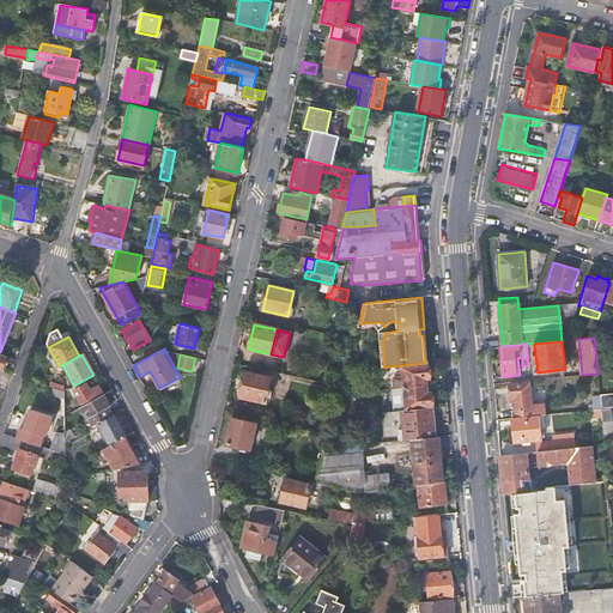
[(60,366),(54,357),(49,359),(55,369),(60,366)]
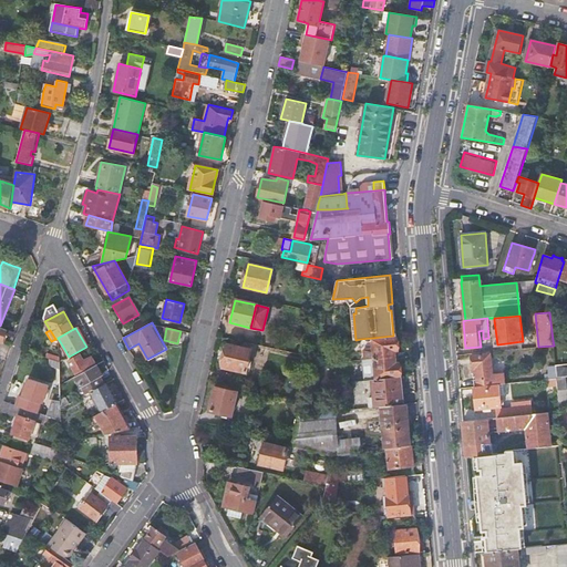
[(363,360),(373,360),(394,358),(393,350),(397,350),(395,338),(372,340),(372,344),(362,346),(363,360)]
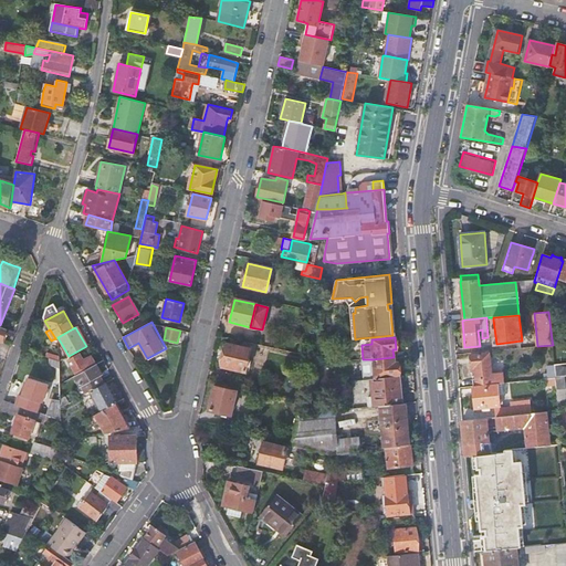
[(249,349),(250,343),(231,338),(230,345),(249,349)]
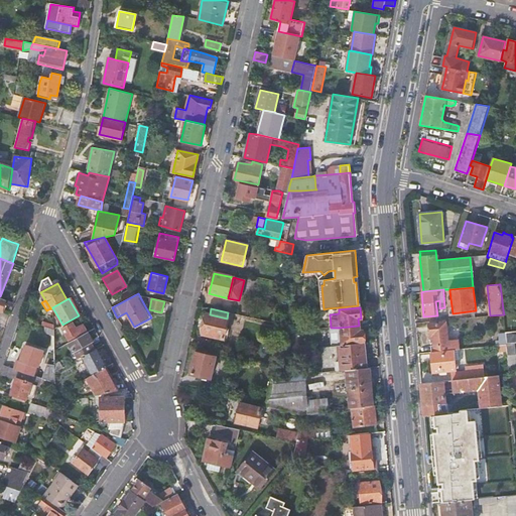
[(476,317),(476,310),(453,313),(453,319),(476,317)]
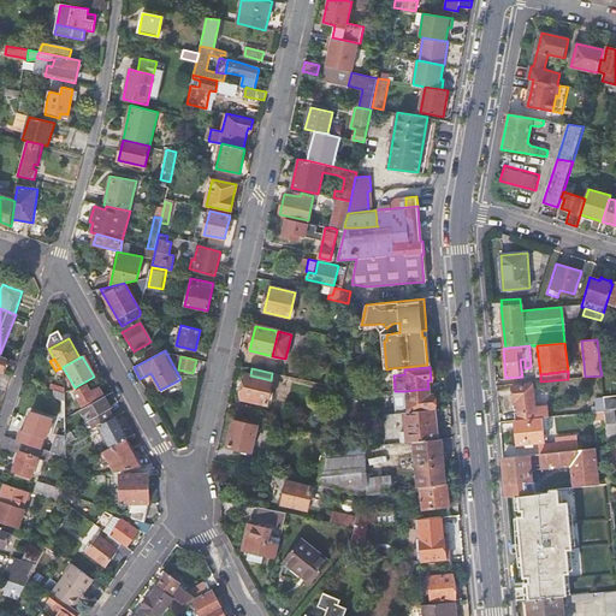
[(271,380),(250,375),(248,374),(243,377),(243,381),(246,384),(244,389),(241,390),(240,395),(242,398),(266,404),(272,380),(271,380)]
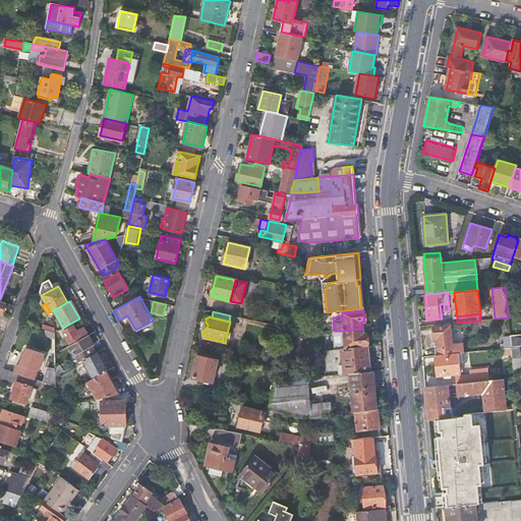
[(436,349),(436,355),(453,353),(453,345),(451,326),(432,327),(433,338),(438,338),(439,349),(436,349)]
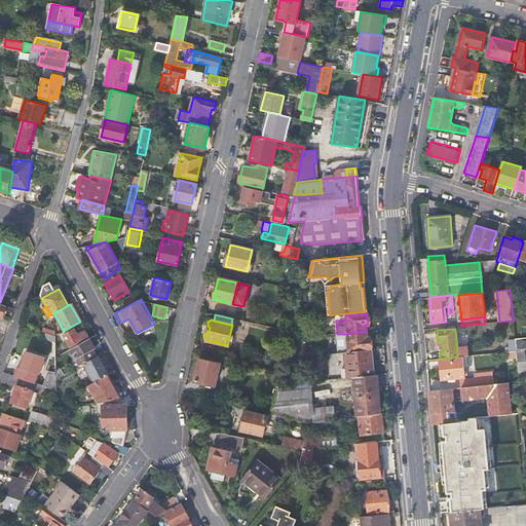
[(60,337),(68,350),(89,338),(84,330),(74,336),(71,330),(60,337)]
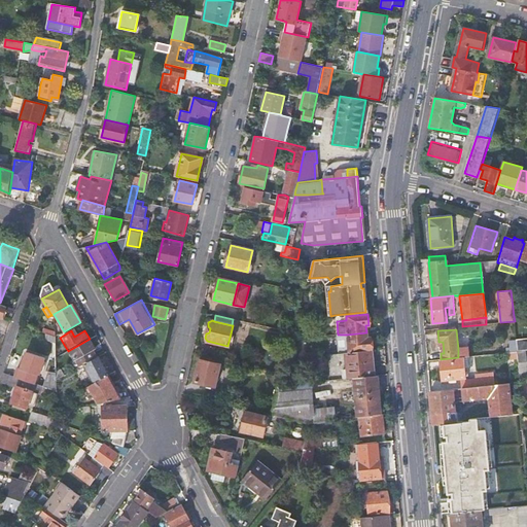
[(366,338),(366,332),(347,335),(338,335),(337,335),(339,353),(349,353),(349,351),(371,349),(371,338),(366,338)]
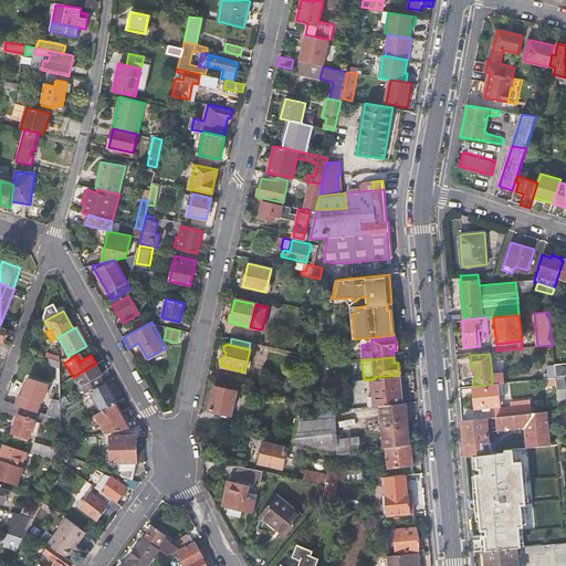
[(96,364),(73,377),(71,378),(70,378),(75,388),(76,387),(81,396),(88,392),(103,384),(97,375),(101,374),(96,364)]
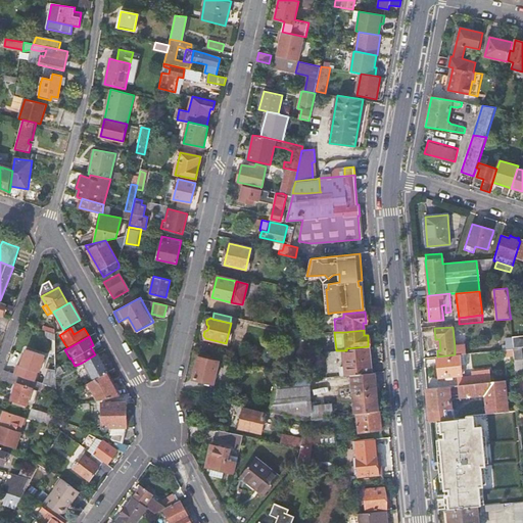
[(522,336),(512,337),(513,349),(521,348),(522,347),(522,336)]
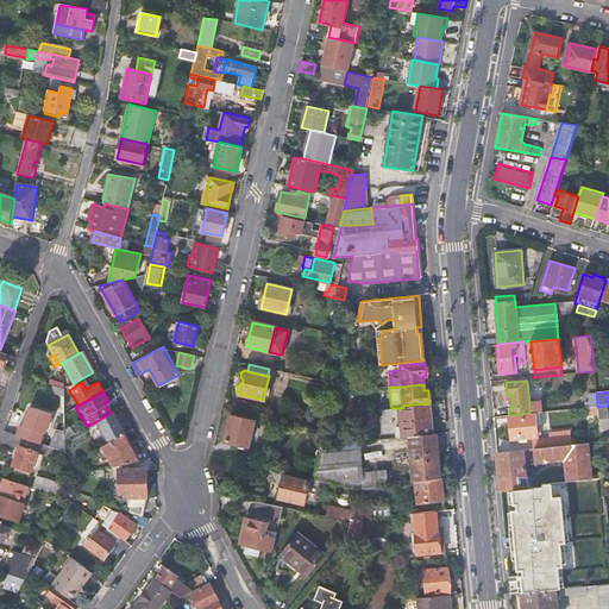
[(586,408),(597,407),(596,393),(589,394),(590,402),(585,402),(586,408)]
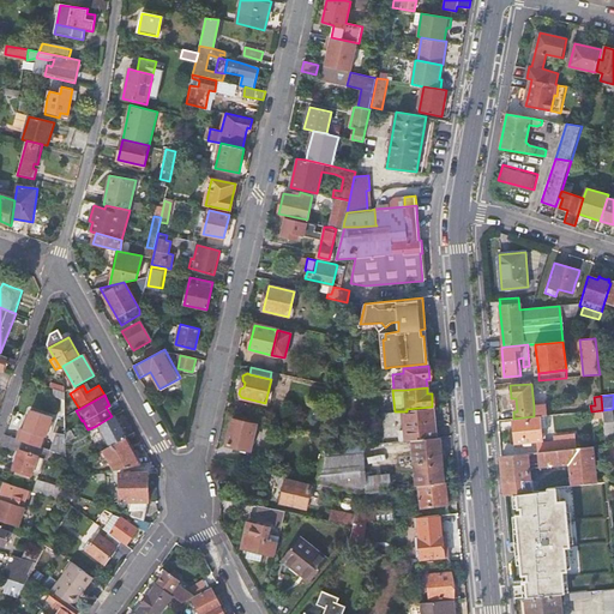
[(545,405),(534,407),(534,416),(545,415),(547,415),(545,405)]
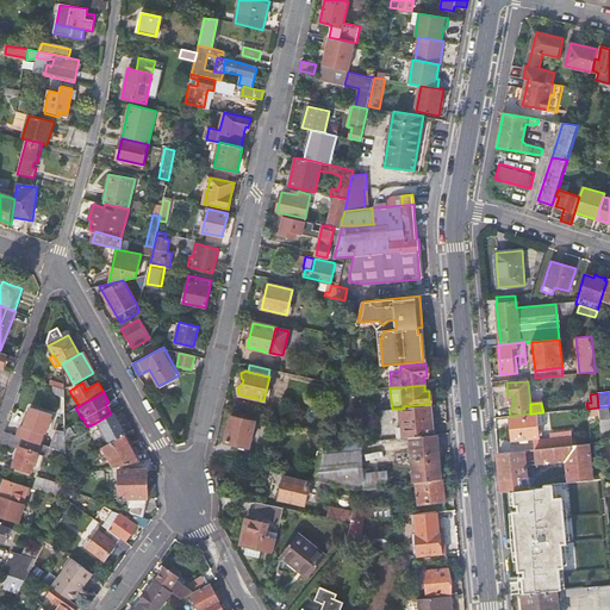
[(378,410),(380,441),(410,437),(436,435),(434,405),(404,409),(392,409),(378,410)]
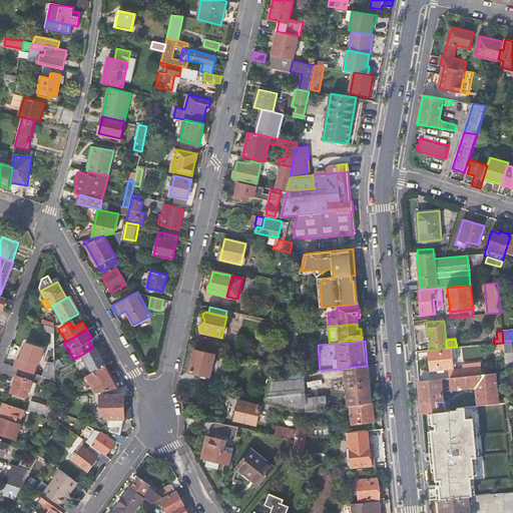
[(504,349),(504,354),(506,365),(512,364),(512,353),(511,342),(503,343),(504,349)]
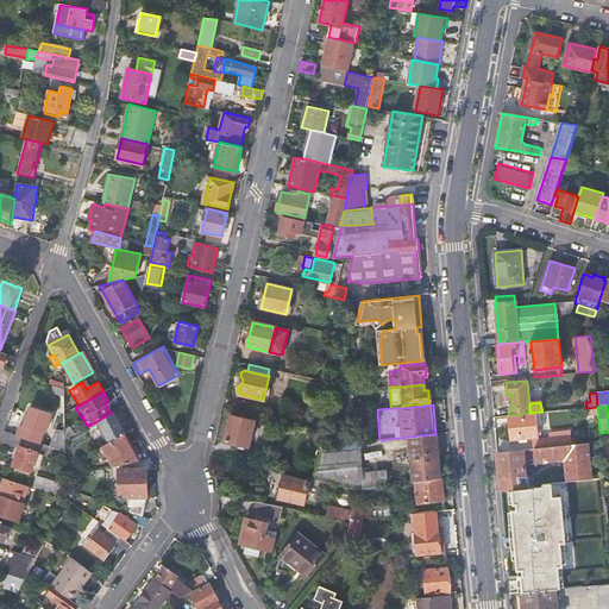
[(24,438),(39,443),(43,432),(45,432),(51,413),(33,407),(26,426),(27,426),(24,438)]
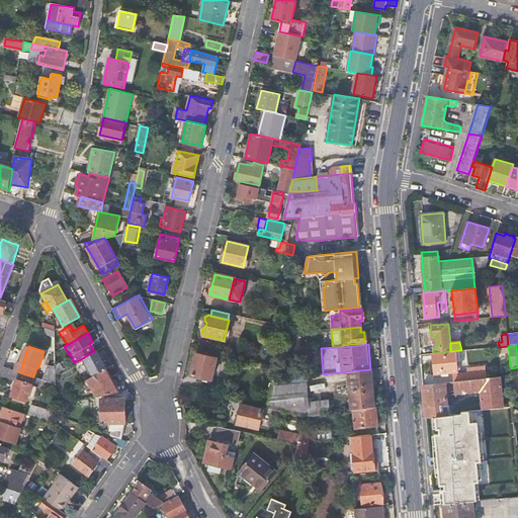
[(217,353),(197,348),(191,374),(210,379),(217,353)]
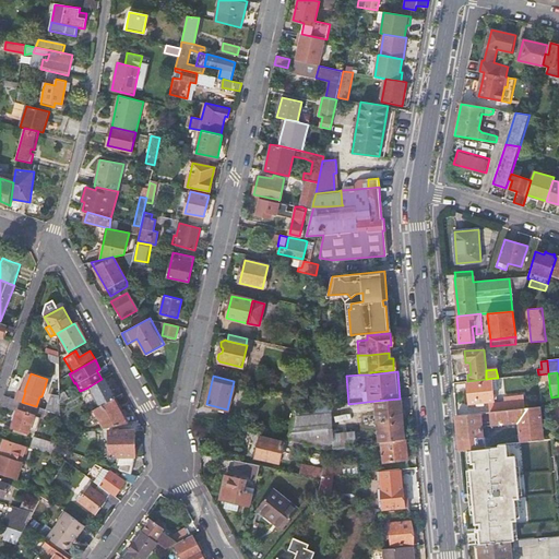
[(115,397),(104,378),(102,379),(87,388),(98,407),(113,399),(115,397)]
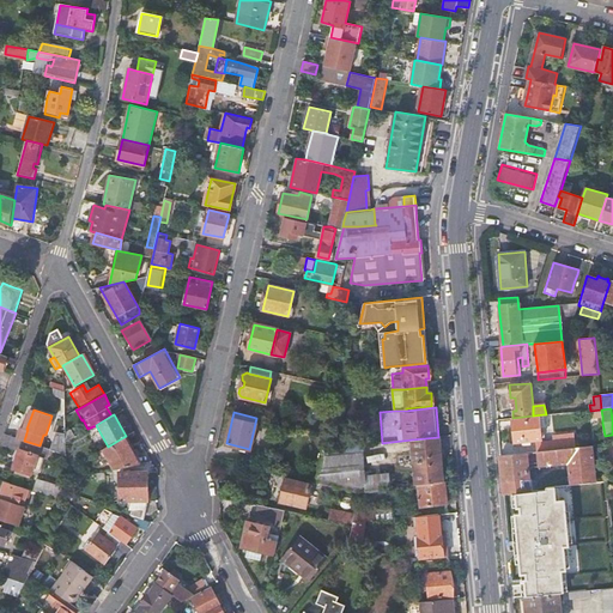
[(544,414),(533,416),(513,418),(509,418),(511,442),(541,438),(541,437),(545,437),(544,432),(541,432),(540,426),(545,426),(544,414)]
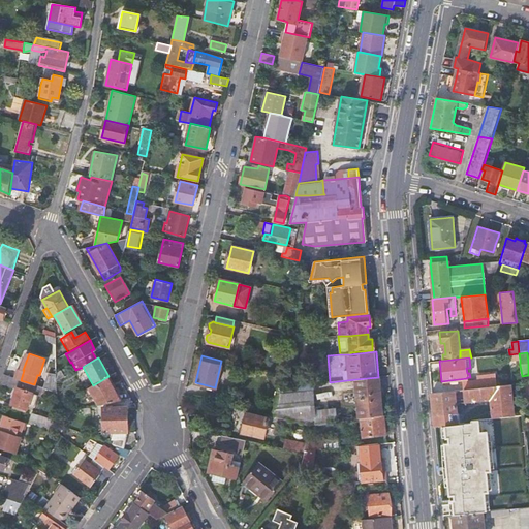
[(56,374),(56,380),(66,375),(64,371),(56,374)]
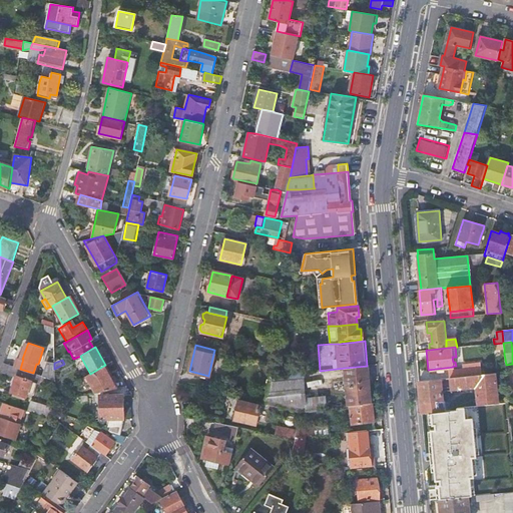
[(41,376),(33,373),(20,369),(3,363),(0,373),(16,378),(11,391),(26,396),(27,393),(32,395),(37,382),(39,382),(41,376)]
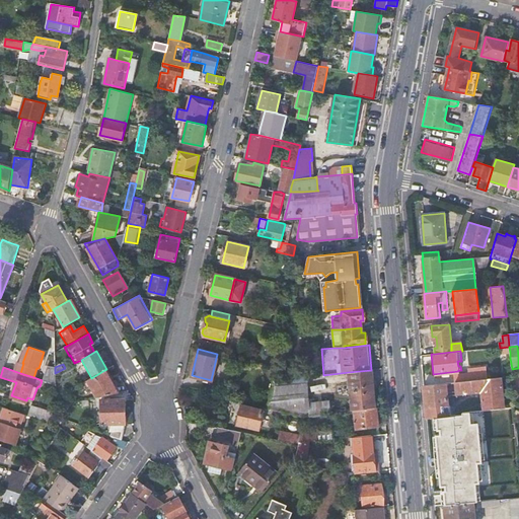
[(456,382),(487,379),(486,367),(470,369),(470,373),(455,374),(456,382)]
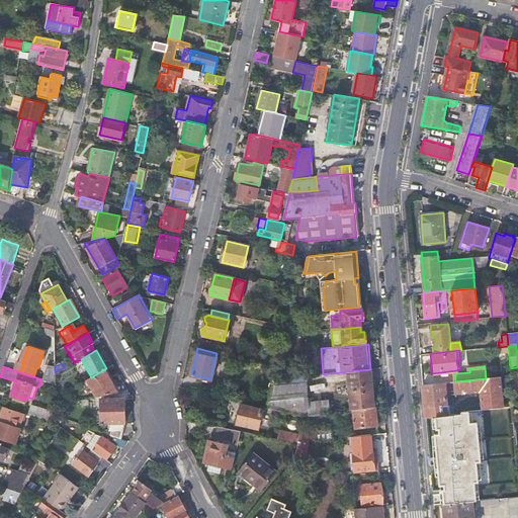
[(116,392),(104,369),(91,377),(88,379),(91,386),(97,397),(116,392)]
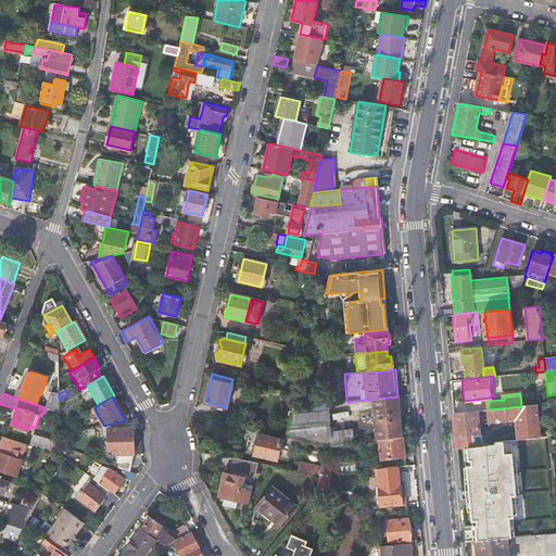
[(397,396),(374,399),(377,441),(379,440),(402,438),(397,396)]
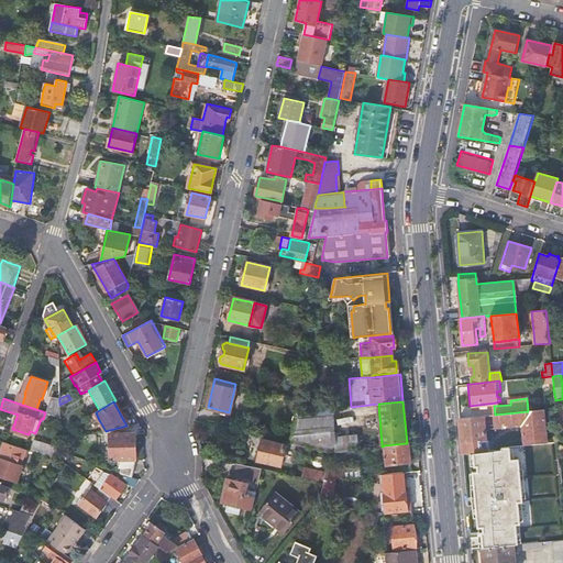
[(48,406),(46,412),(61,418),(61,410),(48,406)]
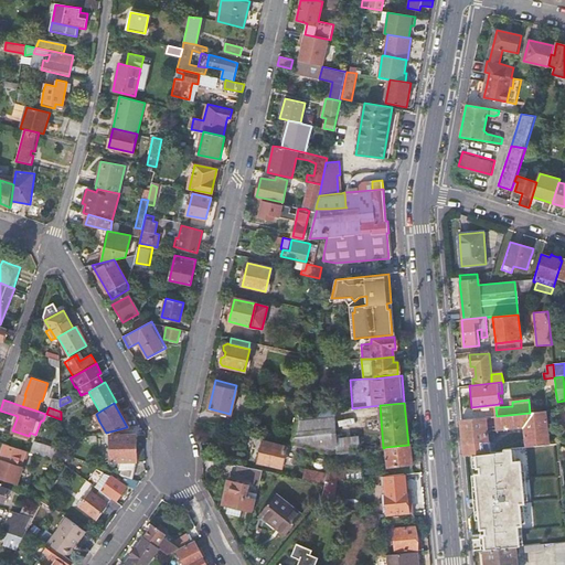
[(333,409),(297,413),(289,445),(331,454),(359,450),(358,438),(336,440),(333,409)]
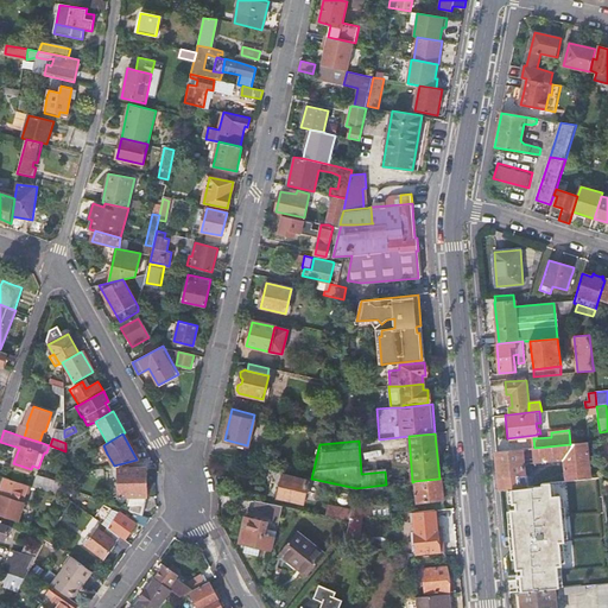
[(588,443),(570,444),(534,448),(496,451),(500,491),(514,488),(531,487),(530,468),(525,468),(525,463),(564,460),(567,480),(591,477),(588,443)]
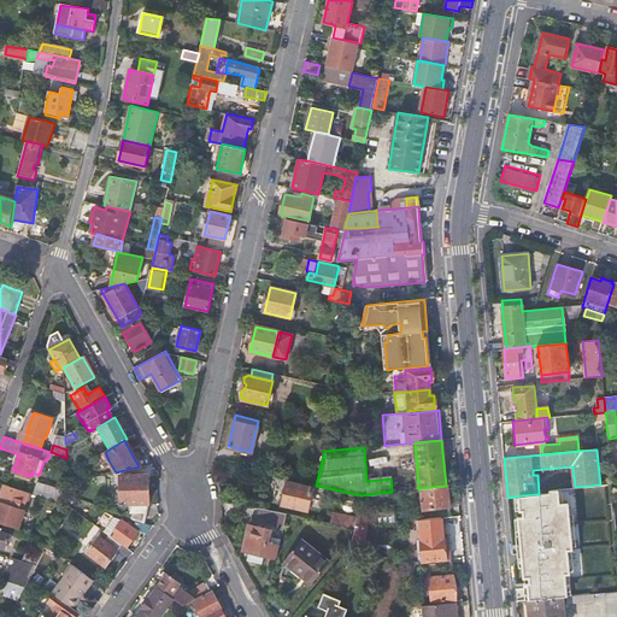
[(128,509),(125,516),(144,523),(148,504),(147,475),(119,476),(119,504),(131,504),(130,510),(128,509)]
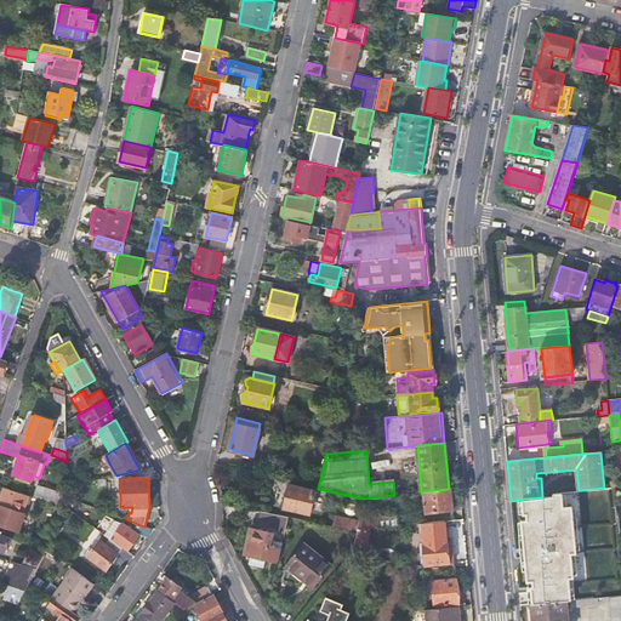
[(314,491),(289,485),(284,508),(308,513),(314,491)]
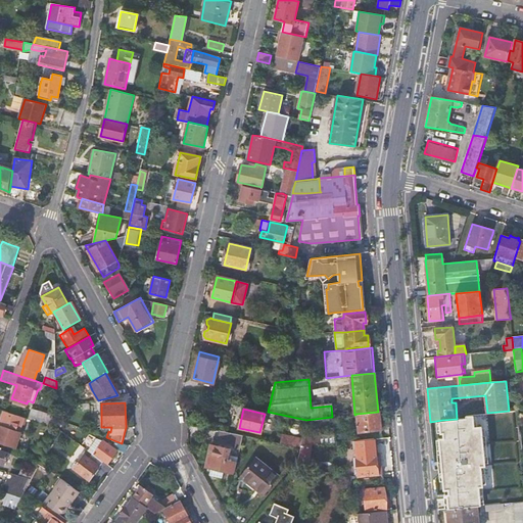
[(28,419),(57,429),(57,420),(57,417),(39,411),(38,412),(31,410),(28,419)]
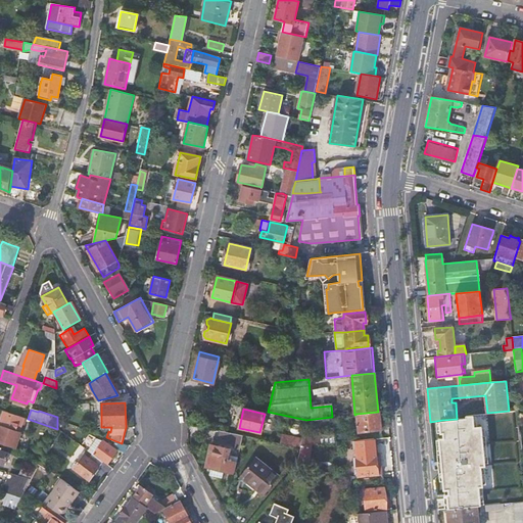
[(28,419),(4,412),(0,422),(0,425),(1,426),(0,427),(0,443),(17,449),(24,433),(21,432),(24,425),(26,426),(28,419)]
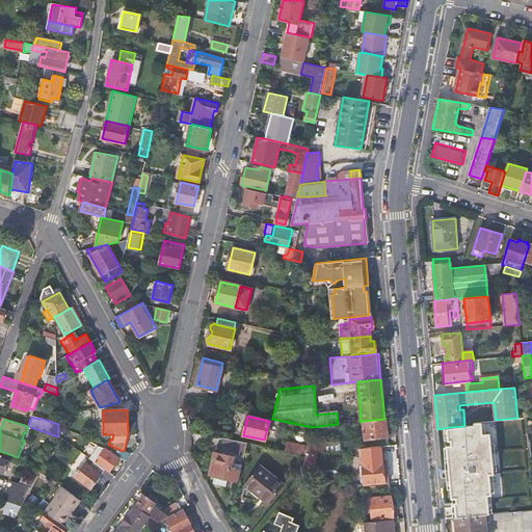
[(384,419),(363,421),(365,440),(367,440),(388,437),(386,419),(384,419)]
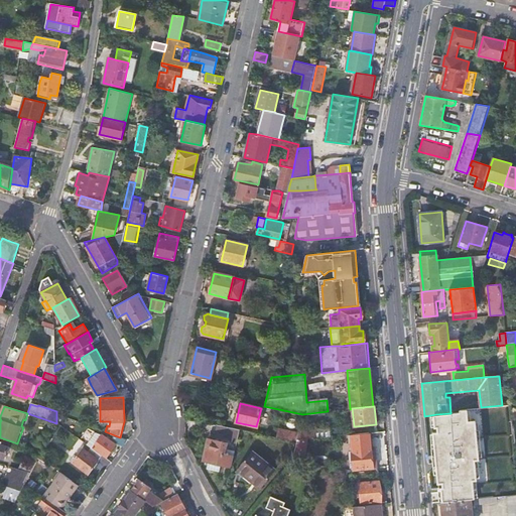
[(356,426),(357,434),(369,433),(377,432),(376,424),(356,426)]
